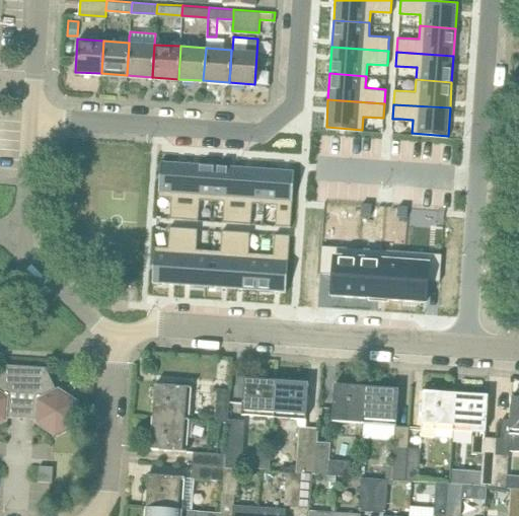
[(160,163),(158,195),(170,196),(171,196),(169,217),(183,218),(188,161),(160,159),(160,163)]
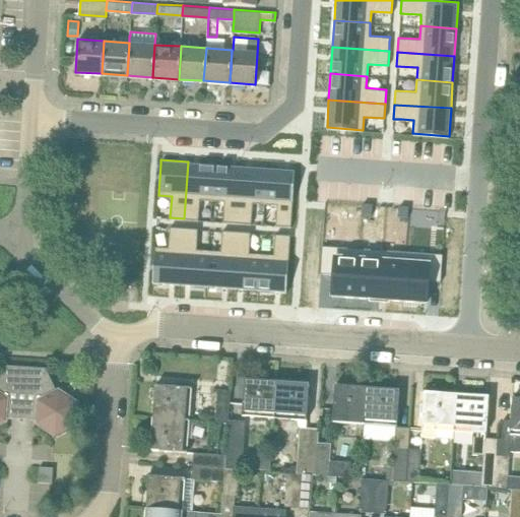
[(188,162),(184,218),(198,219),(200,198),(201,198),(212,199),(214,164),(188,162)]
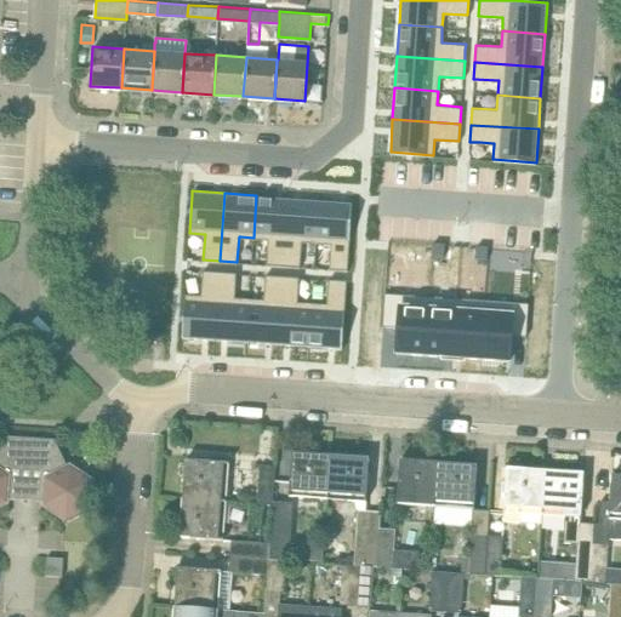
[(256,195),(254,238),(268,239),(266,263),(283,264),(288,196),(256,195)]
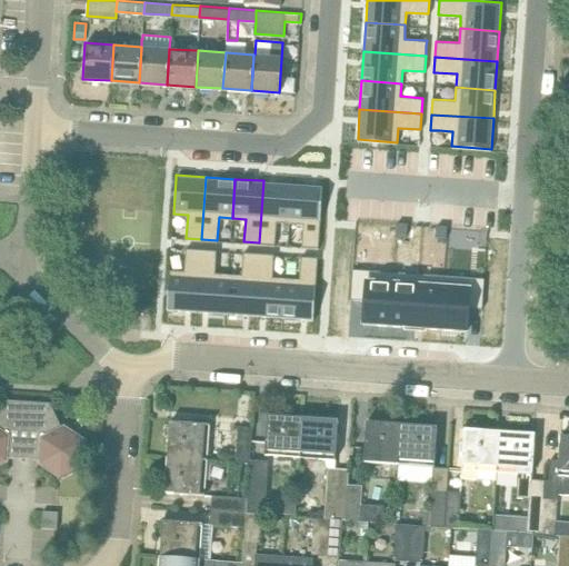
[(263,180),(259,242),(275,244),(276,235),(277,221),(290,222),(293,182),(263,180)]
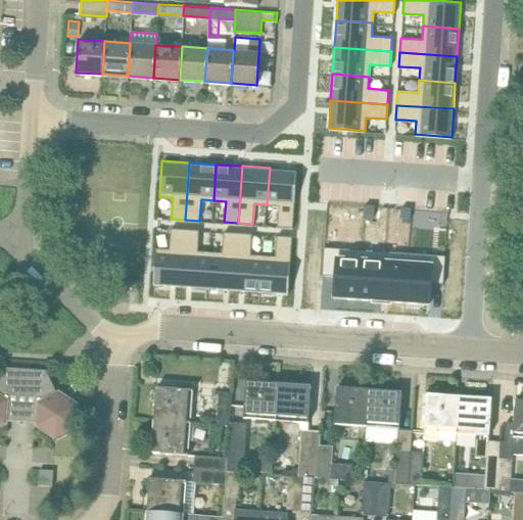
[(270,168),(267,204),(278,205),(278,206),(278,218),(277,226),(291,227),(292,227),(296,170),(270,168)]
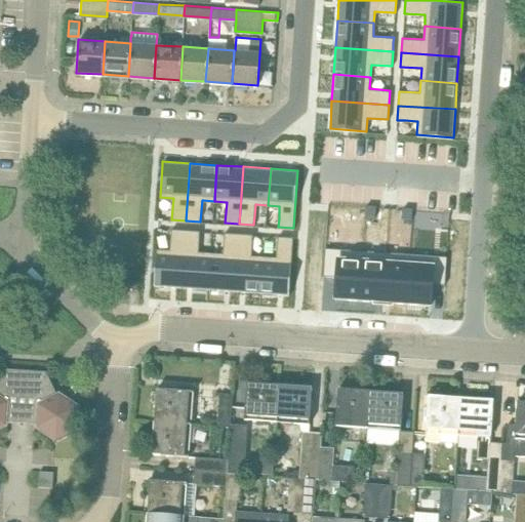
[(356,204),(356,214),(365,215),(365,214),(366,205),(356,204)]
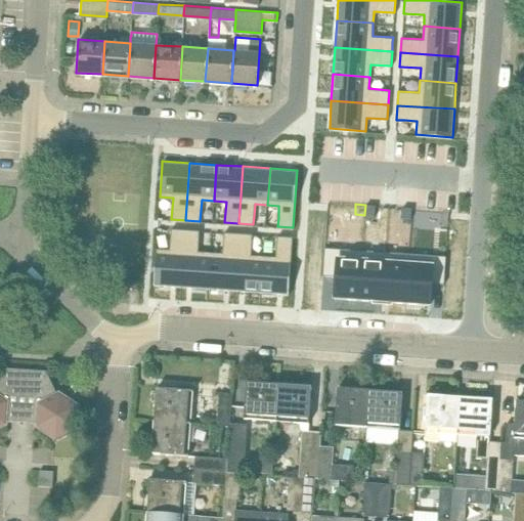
[(365,205),(364,214),(375,215),(376,205),(365,205)]
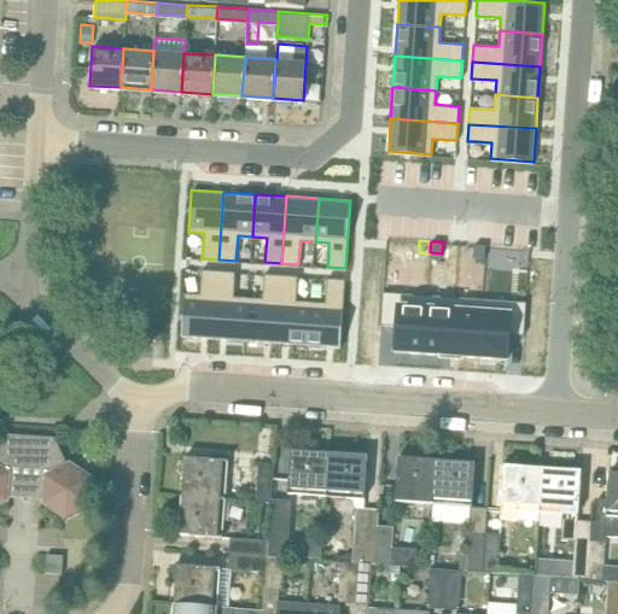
[(473,244),(473,256),(484,256),(485,245),(473,244)]
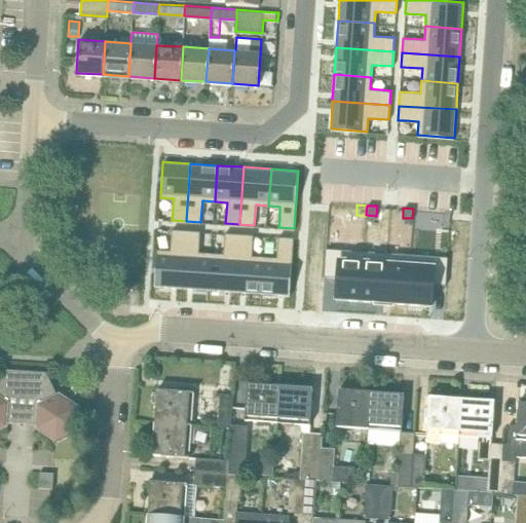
[(421,220),(422,209),(413,209),(413,219),(421,220)]
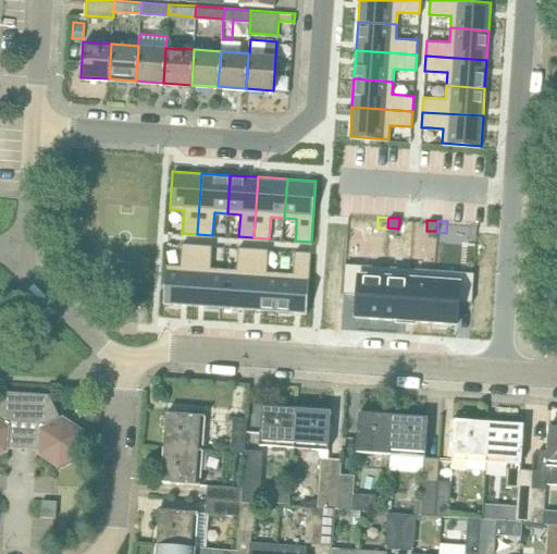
[(165,263),(163,302),(193,304),(197,243),(182,242),(181,250),(180,263),(178,263),(165,263)]
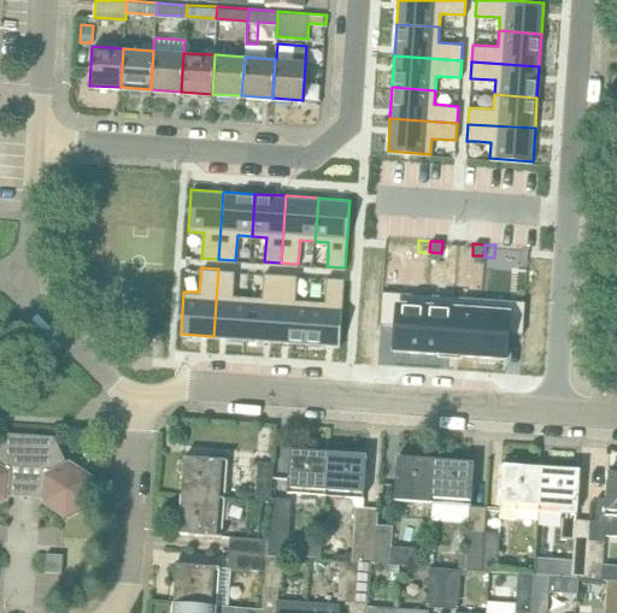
[(218,269),(213,336),(245,339),(247,295),(233,294),(235,270),(218,269)]
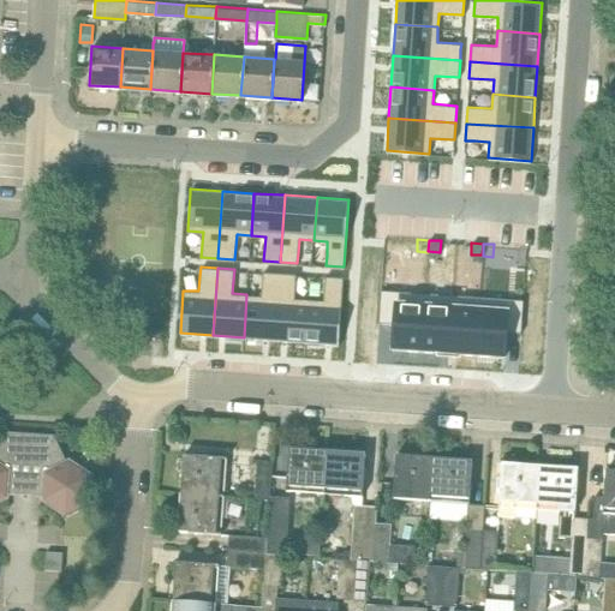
[(246,294),(244,337),(275,340),(280,273),(263,271),(261,295),(246,294)]
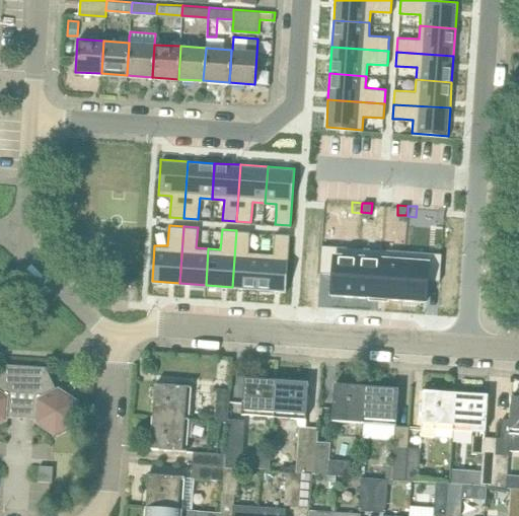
[(236,230),(232,287),(258,288),(261,252),(248,251),(250,231),(236,230)]
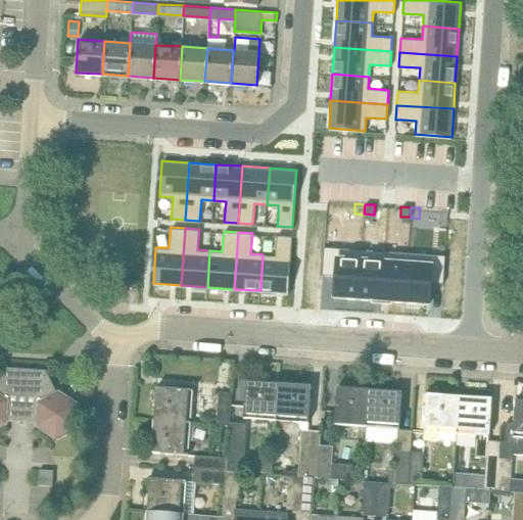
[(263,254),(260,290),(288,292),(292,236),(292,235),(290,235),(276,234),(276,242),(275,254),(275,255),(263,254)]
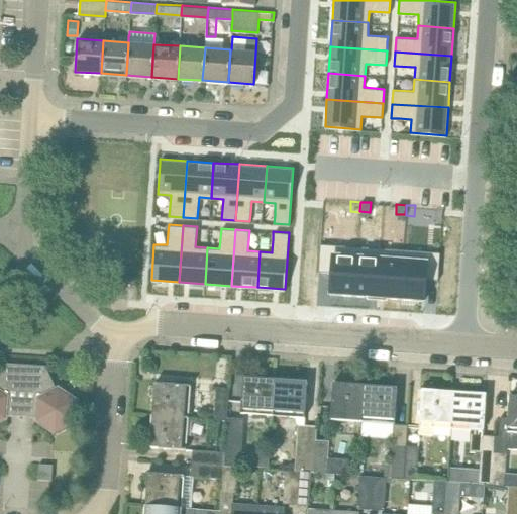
[(320,243),(318,271),(331,272),(330,292),(353,294),(357,245),(320,243)]
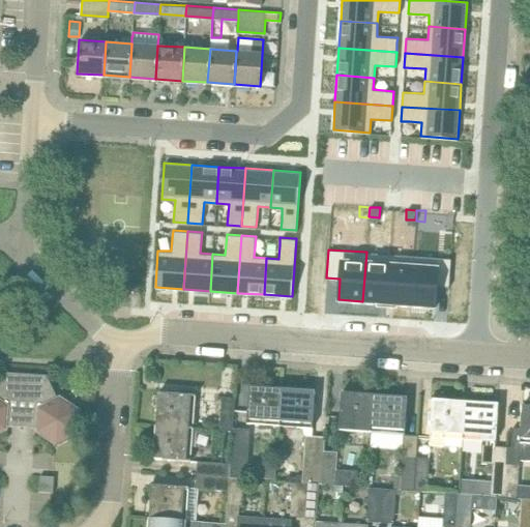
[(366,252),(362,301),(376,302),(386,303),(389,254),(366,252)]
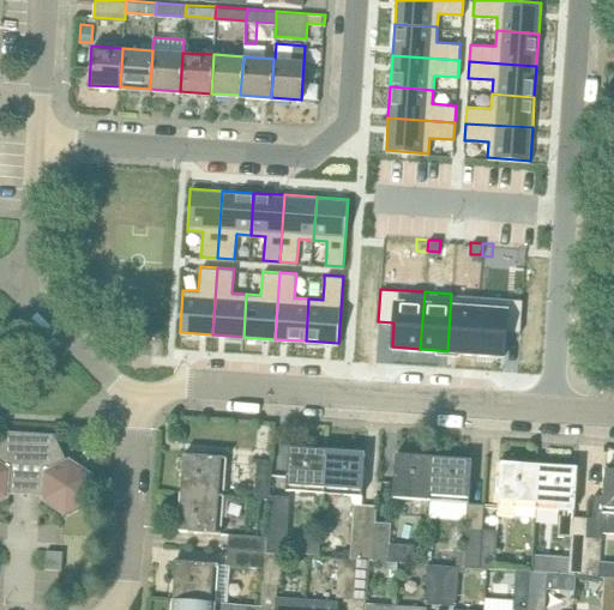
[(451,294),(447,351),(459,351),(475,352),(479,295),(451,294)]
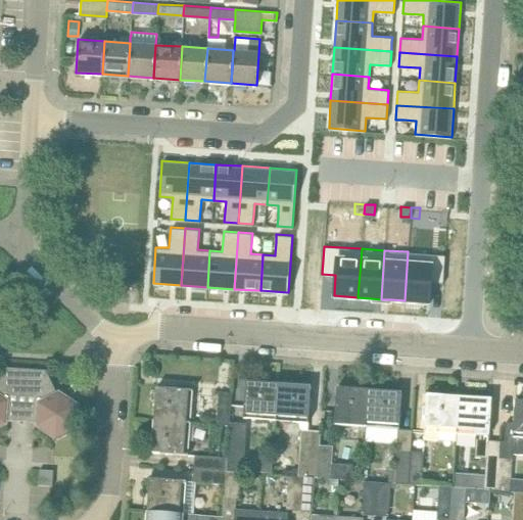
[(408,251),(405,300),(429,302),(430,281),(443,282),(445,254),(408,251)]
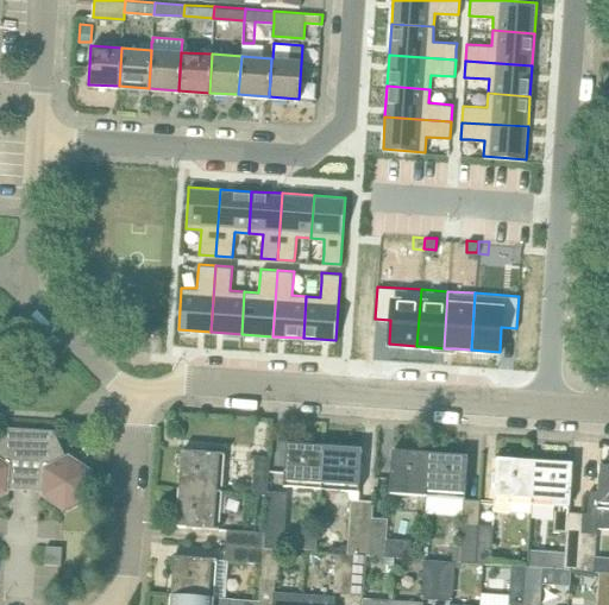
[(88,496),(89,491),(90,470),(69,455),(67,457),(54,429),(41,428),(41,430),(17,429),(17,426),(5,426),(0,432),(0,492),(6,490),(6,485),(43,487),(43,492),(66,508),(88,496)]
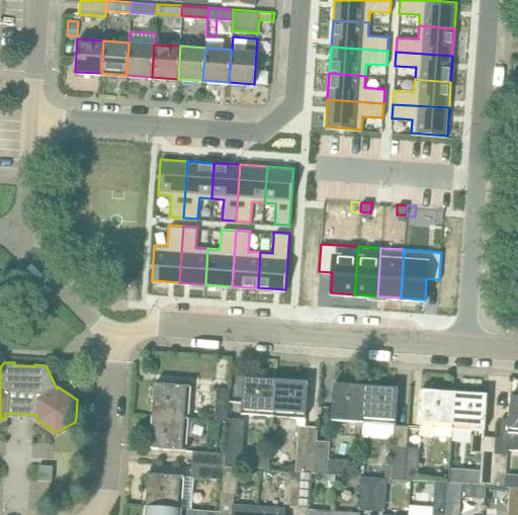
[(272,416),(275,377),(243,375),(241,413),(272,416)]
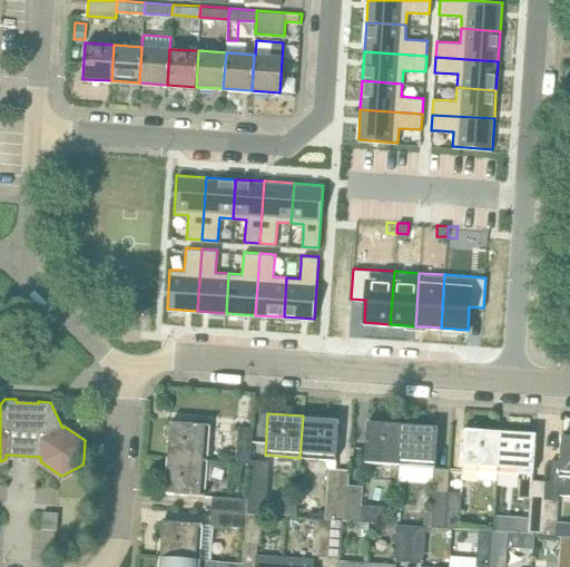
[(303,416),(300,458),(325,459),(336,460),(337,440),(338,419),(303,416)]
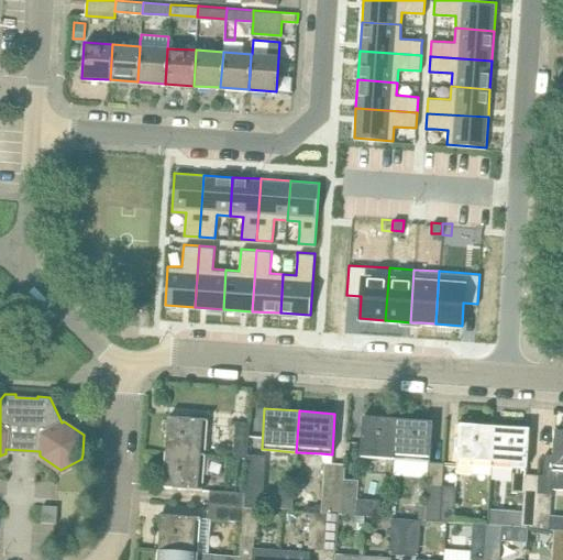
[(168,415),(165,451),(205,454),(208,418),(168,415)]
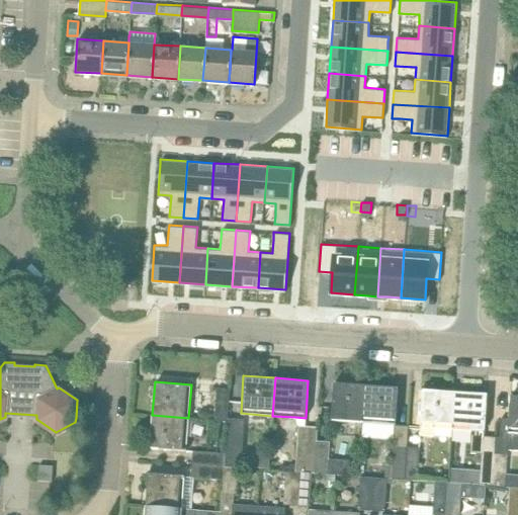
[(332,402),(331,420),(362,422),(365,383),(334,381),(332,402)]
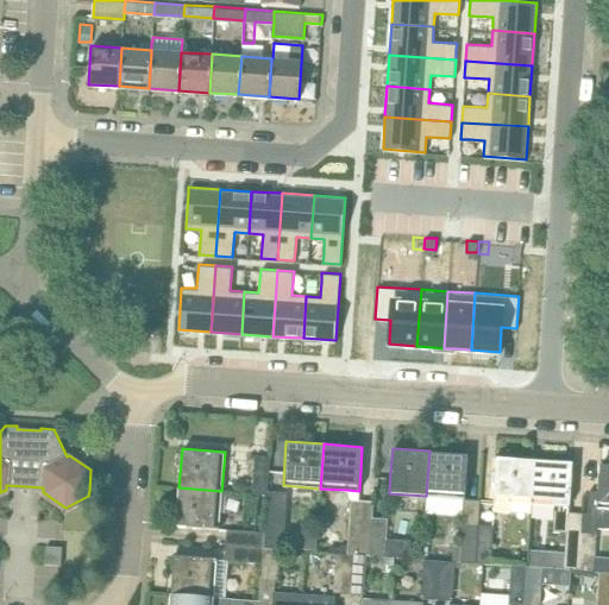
[(426,496),(465,498),(468,454),(429,451),(426,496)]
